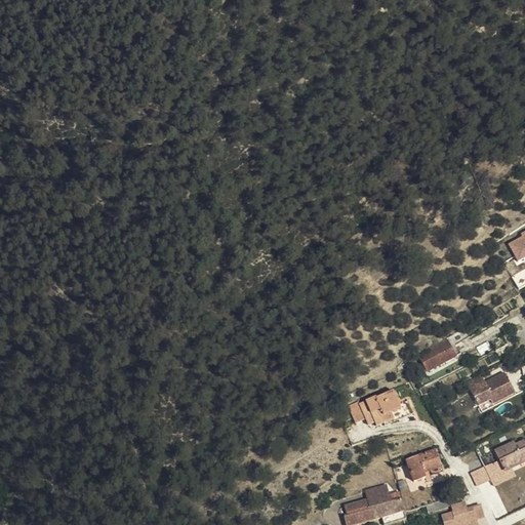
[(524,252),(524,228),(524,227),(517,231),(519,234),(505,241),(516,263),(521,259),(522,255),(524,252)]
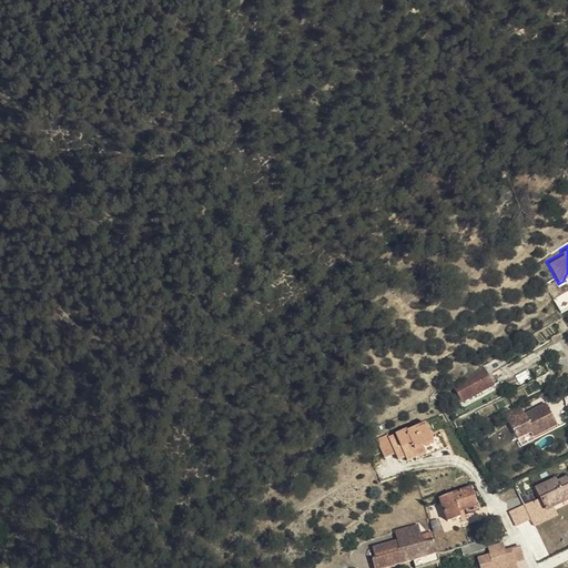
[(567,290),(550,300),(559,314),(567,308),(567,290)]
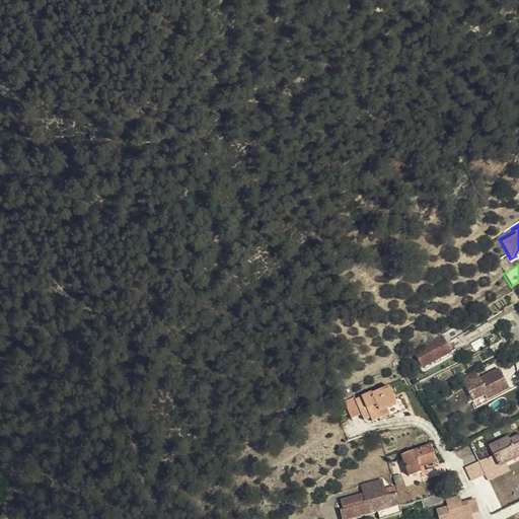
[(445,330),(413,347),(421,363),(453,346),(445,330)]
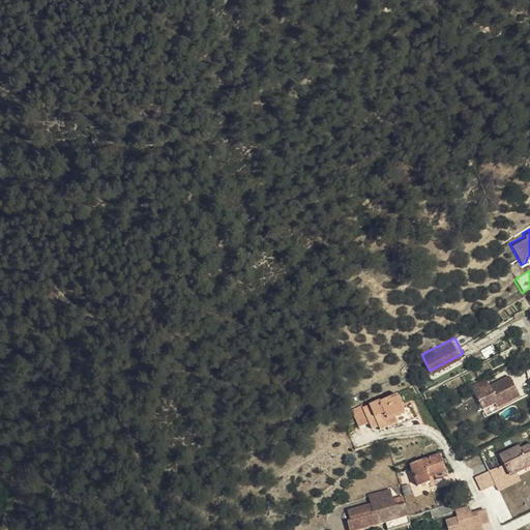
[(483,375),(469,383),(481,407),(493,401),(495,405),(519,392),(507,372),(489,383),(483,375)]
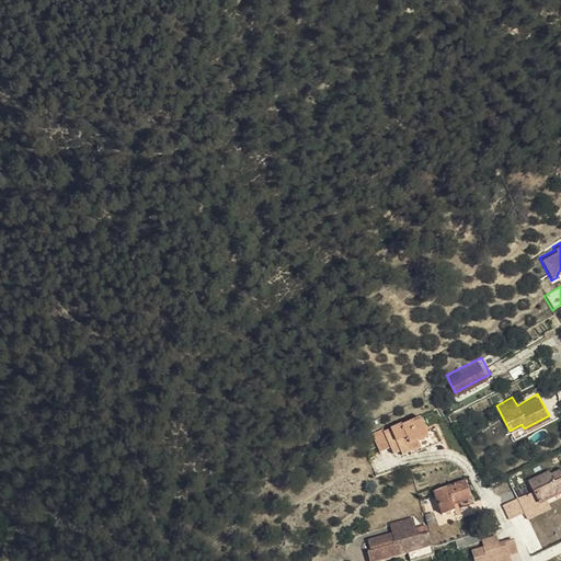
[(425,437),(424,431),(418,416),(400,424),(398,421),(380,430),(379,426),(368,431),(377,450),(387,446),(386,442),(391,439),(397,451),(399,457),(408,453),(411,451),(409,445),(425,437)]
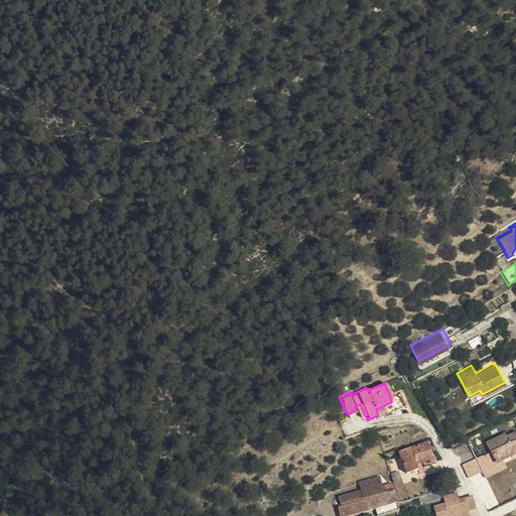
[(399,392),(390,396),(391,402),(376,409),(378,415),(375,416),(377,420),(406,408),(399,392)]
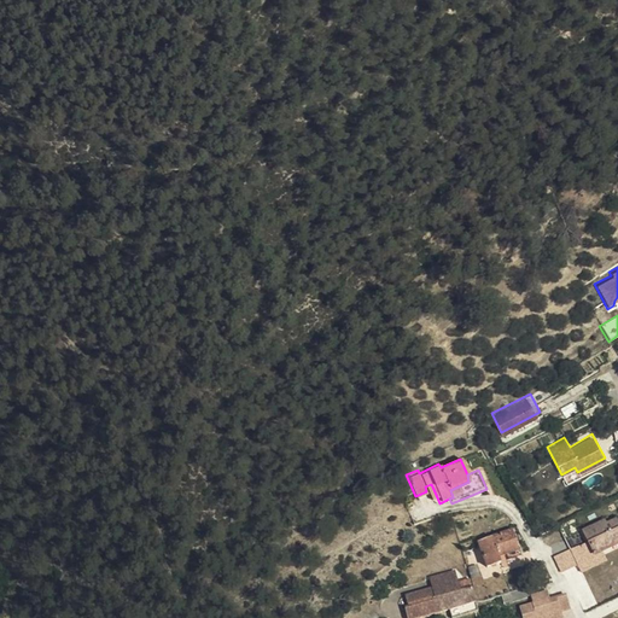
[(425,487),(426,491),(431,501),(437,497),(431,484),(425,487)]
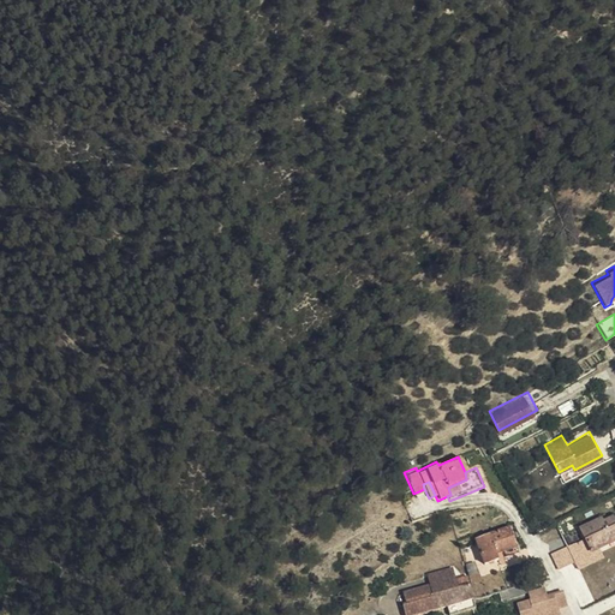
[(601,519),(601,520),(603,525),(614,519),(611,513),(601,518),(601,519)]
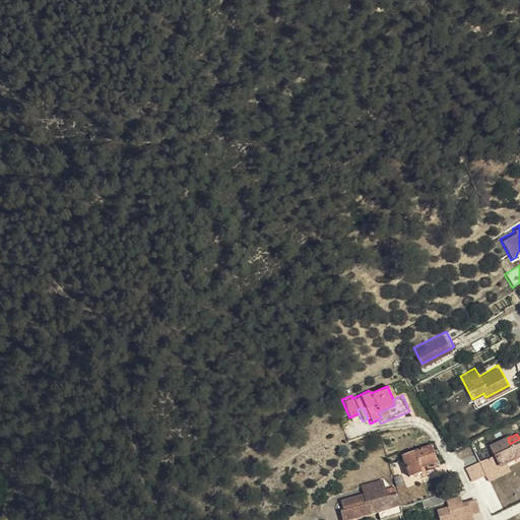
[(490,443),(493,448),(508,440),(508,439),(506,440),(504,437),(490,443)]
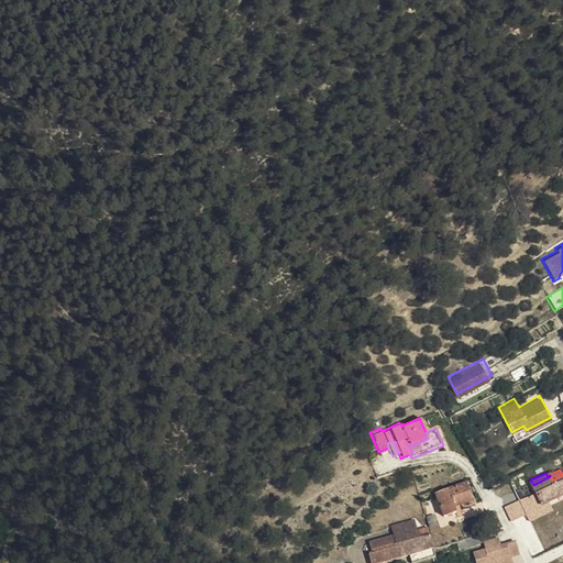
[(536,489),(519,497),(503,506),(509,518),(521,511),(523,515),(543,506),(541,501),(562,490),(562,475),(552,481),(550,476),(533,485),(536,489)]
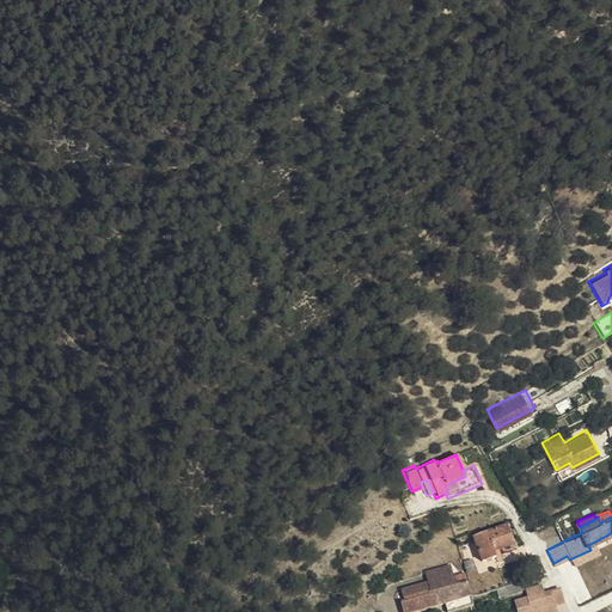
[(507,524),(473,534),(481,558),(493,555),(495,562),(506,558),(503,551),(514,549),(507,524)]
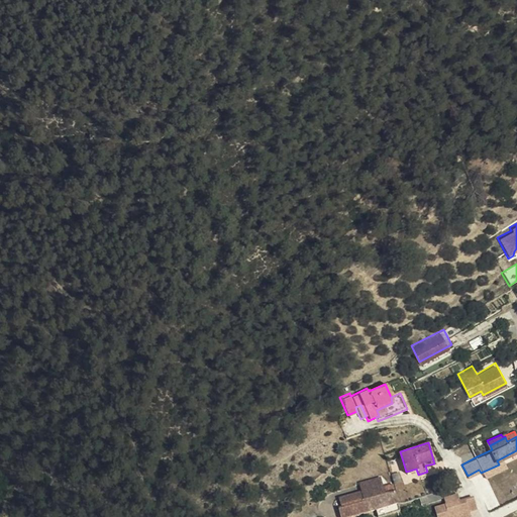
[(341,499),(383,486),(381,476),(359,482),(362,489),(341,495),(341,499)]
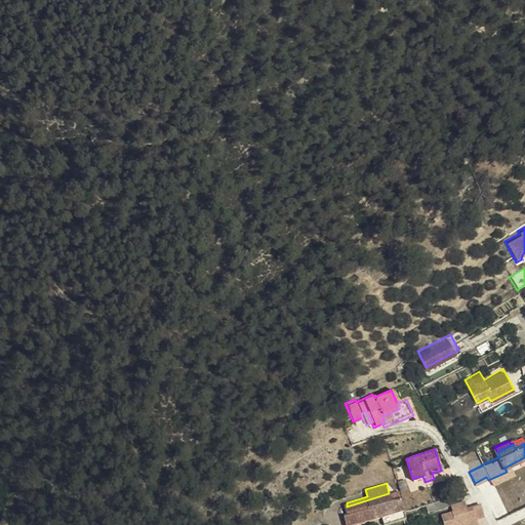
[(405,513),(399,490),(389,493),(347,507),(349,513),(345,514),(348,524),(377,516),(384,515),(386,523),(405,517),(403,514),(405,513)]
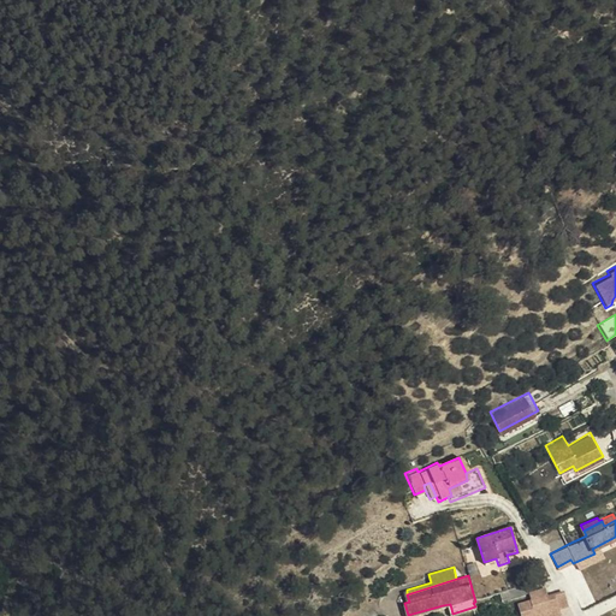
[(529,579),(497,591),(499,598),(532,587),(529,579)]
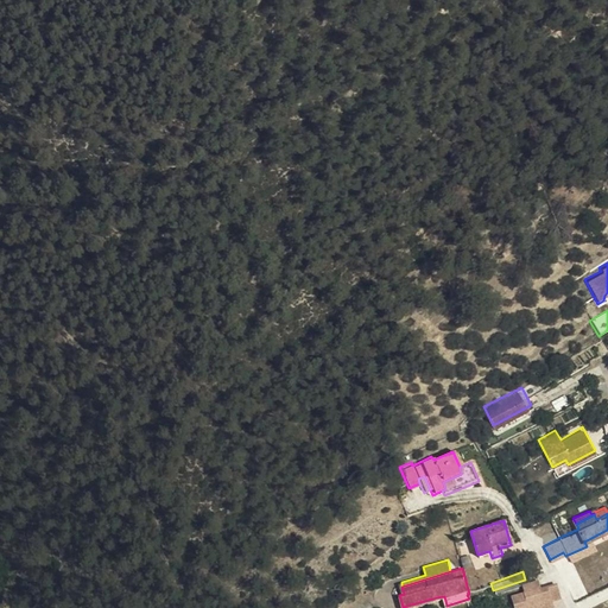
[(534,580),(520,584),(521,593),(508,596),(512,607),(551,607),(548,600),(557,596),(553,583),(537,588),(534,580)]
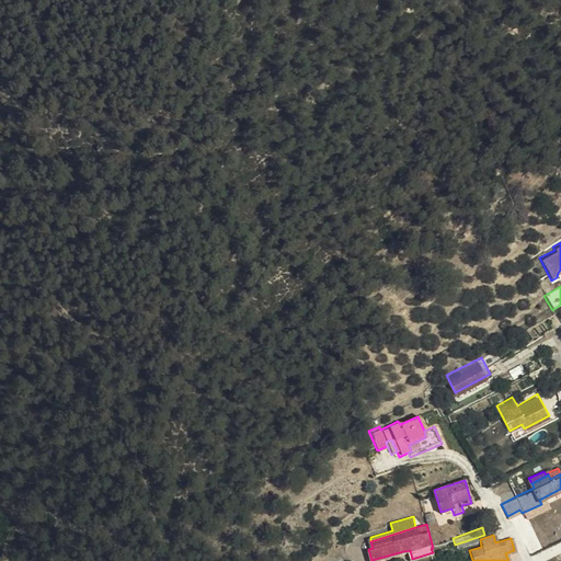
[(405,560),(412,559),(410,550),(403,551),(405,560)]
